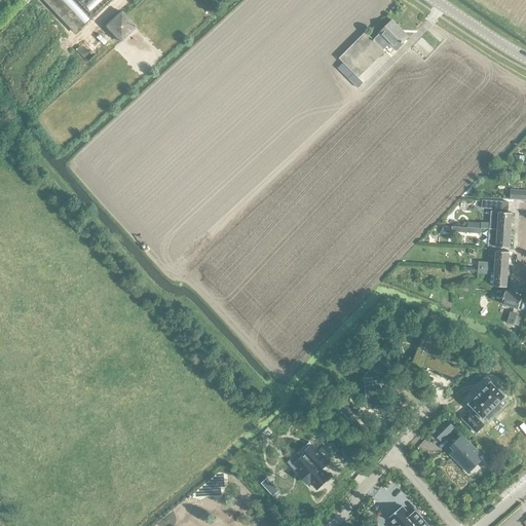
[(136,27),(120,11),(105,26),(119,41),(136,27)]
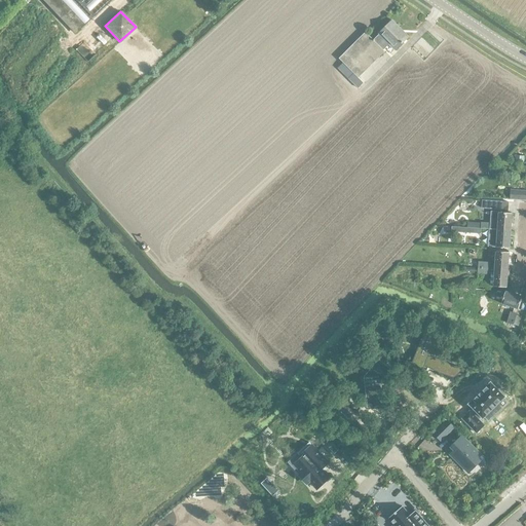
[(379,33),(373,40),(380,46),(386,40),(396,49),(408,37),(408,36),(406,38),(398,31),(400,29),(391,21),(379,33)]
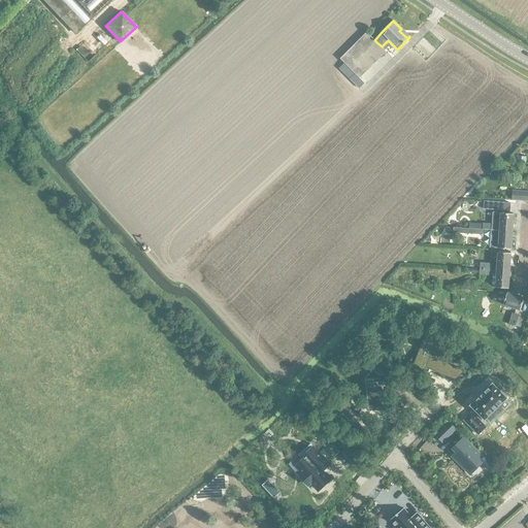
[(386,52),(382,46),(374,40),(366,32),(340,58),(359,77),(386,52)]
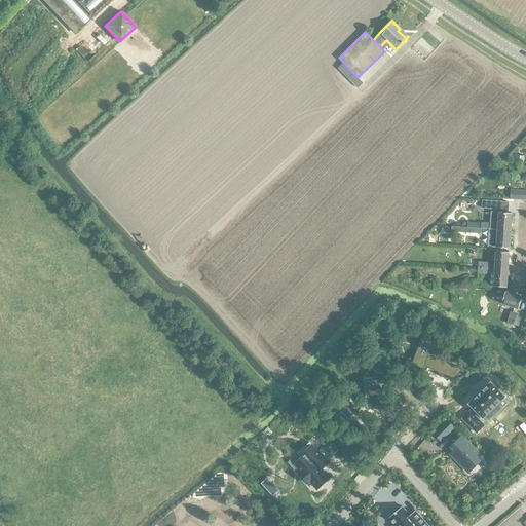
[(481,222),(481,228),(485,228),(489,229),(511,230),(512,213),(498,212),(491,211),(490,223),(485,222),(481,222)]
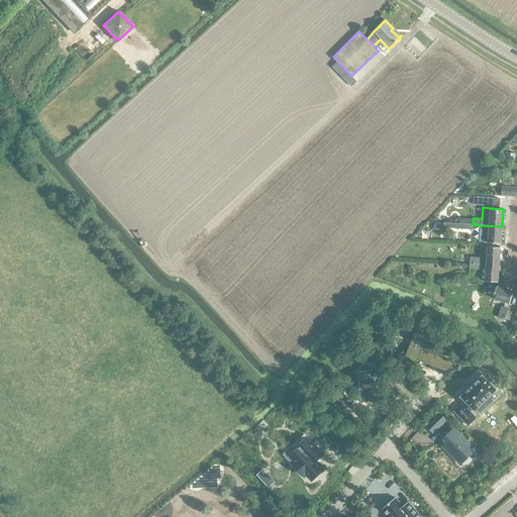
[(481,225),(480,242),(488,242),(501,243),(502,226),(481,225)]
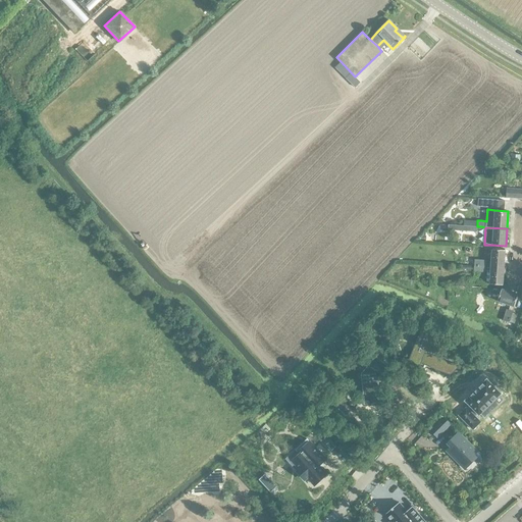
[(474,259),(474,265),(478,265),(504,267),(505,250),(492,249),(491,263),(486,263),(486,260),(479,260),(474,259)]
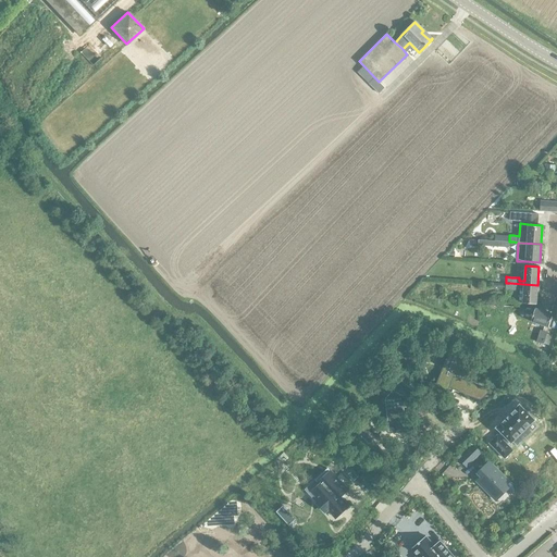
[(506,283),(506,289),(510,289),(518,291),(517,301),(522,301),(522,302),(536,304),(537,285),(510,283),(506,283)]
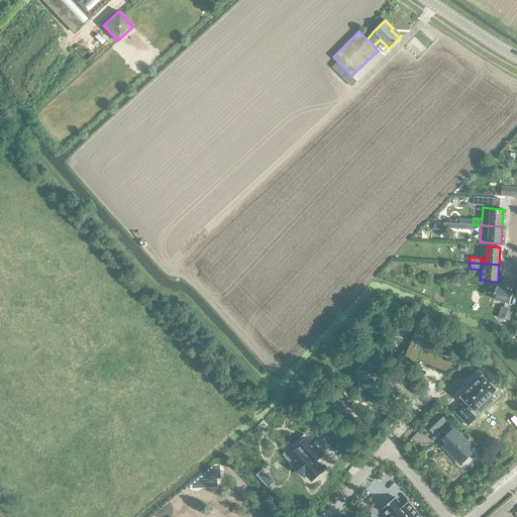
[(497,286),(493,298),(505,302),(504,307),(502,306),(499,317),(504,319),(509,303),(513,291),(497,286)]
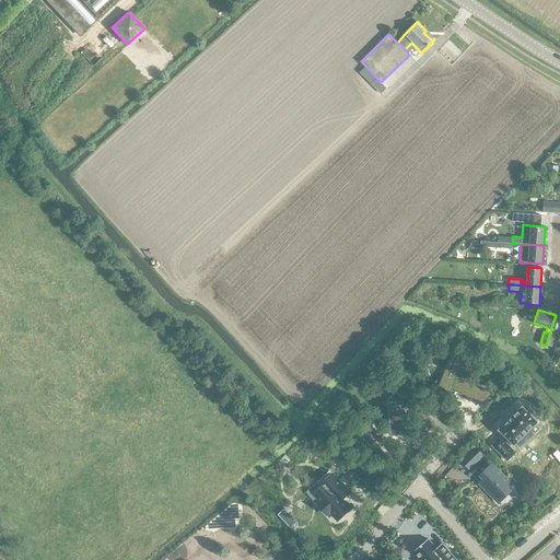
[(453,350),(436,389),(450,395),(452,389),(474,398),(478,386),(462,380),(470,357),(453,350)]
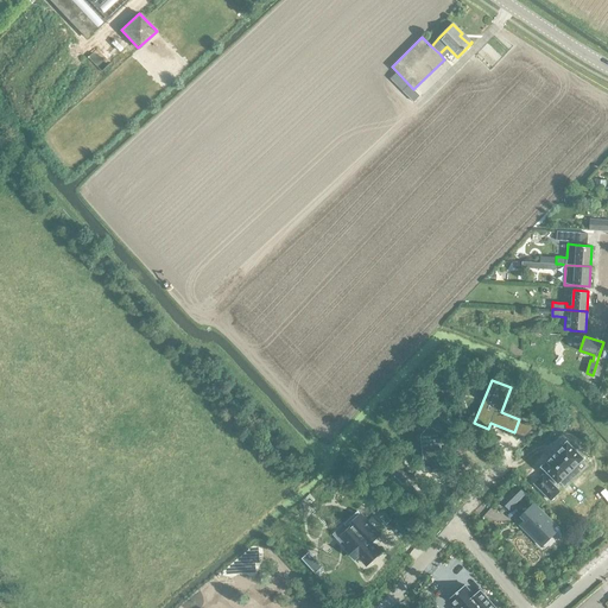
[(537,426),(526,422),(520,436),(524,437),(537,426)]
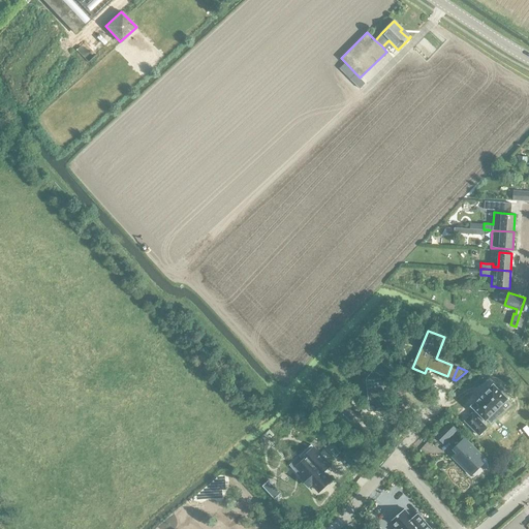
[(472,412),(465,421),(479,435),(487,427),(485,426),(481,422),(485,418),(486,419),(487,418),(492,424),(505,410),(500,406),(507,398),(506,397),(508,395),(501,387),(499,390),(494,384),(494,383),(471,406),(476,411),(473,413),(472,412)]
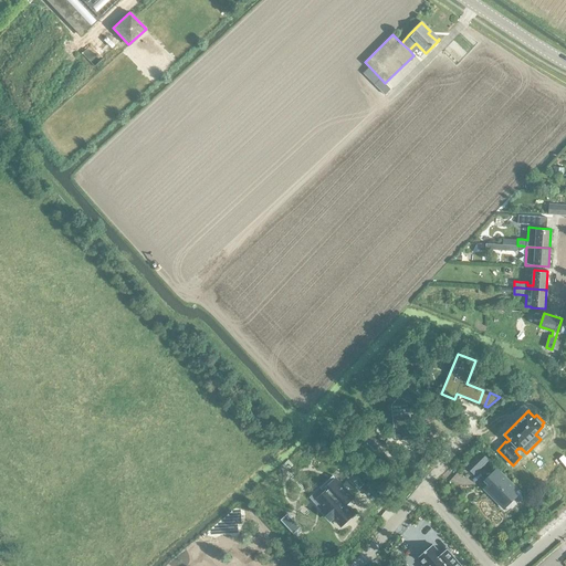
[(481,452),(471,462),(479,469),(488,459),(481,452)]
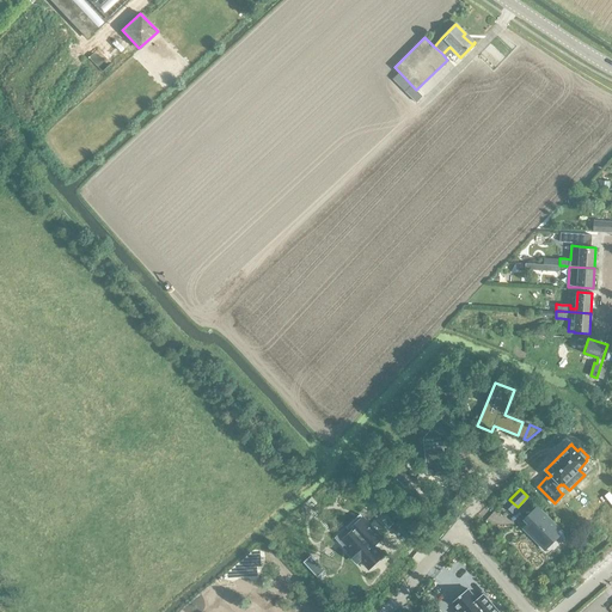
[(530,524),(524,528),(534,538),(537,536),(543,543),(545,540),(550,544),(556,538),(561,543),(567,537),(558,528),(538,507),(525,520),(530,524)]
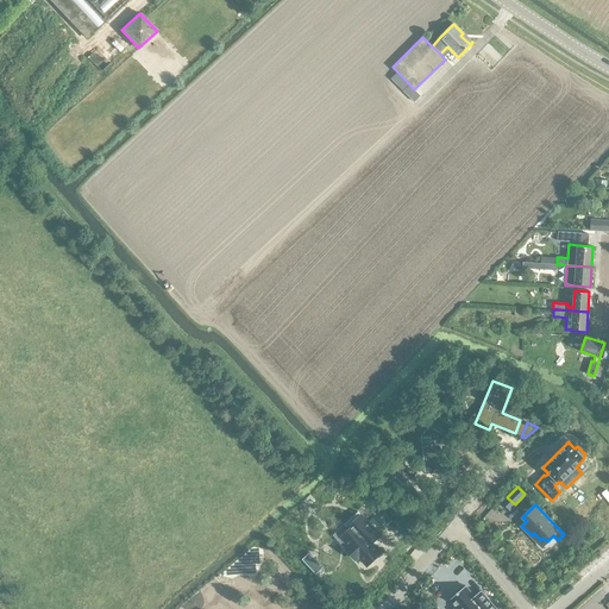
[(349,529),(340,537),(350,547),(346,550),(353,558),(357,554),(366,565),(380,552),(371,542),(380,535),(357,512),(344,523),(349,529)]
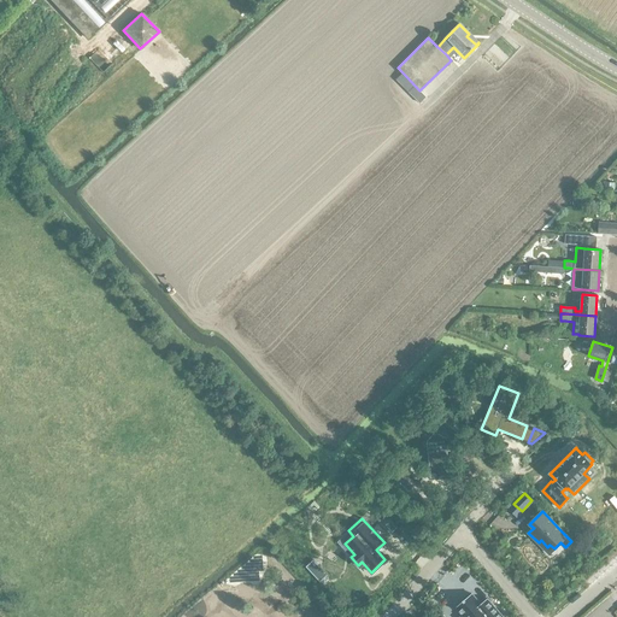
[(313,559),(306,566),(319,582),(327,575),(313,559)]
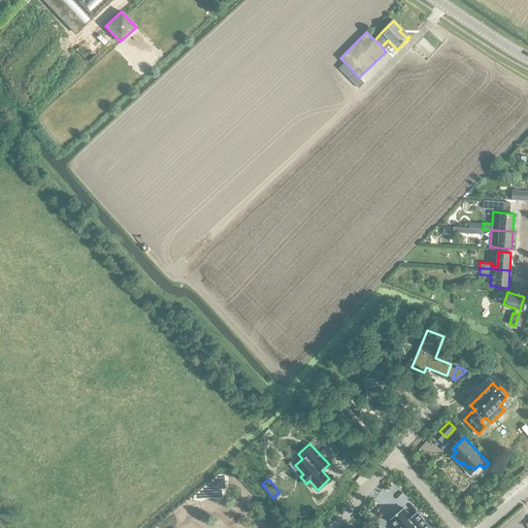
[(403,507),(390,520),(396,526),(393,527),(430,527),(417,512),(416,513),(413,516),(411,517),(403,507)]
